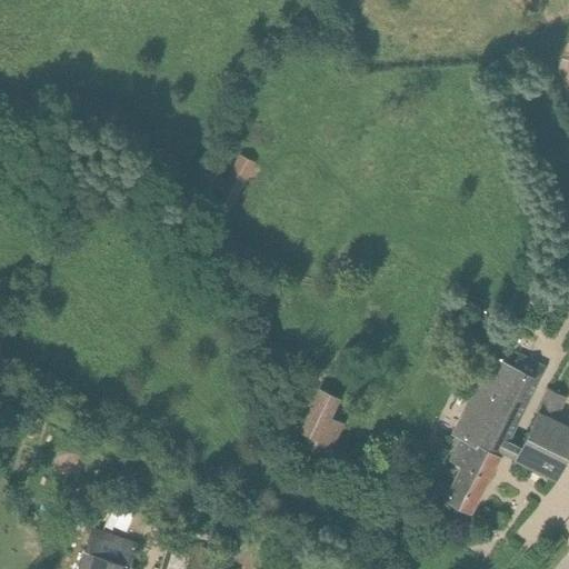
[(238,153),(211,205),(228,213),(255,162),(238,153)]
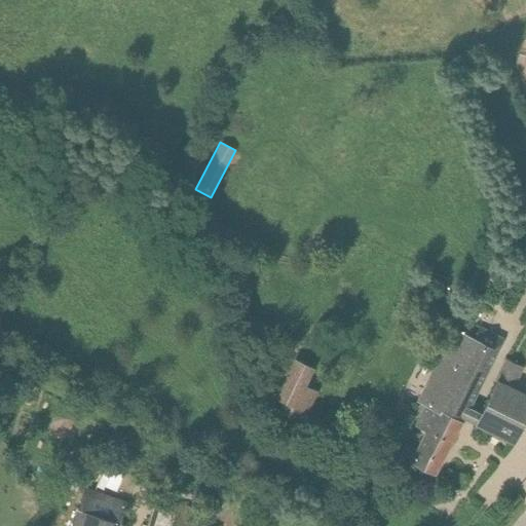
[(416,449),(410,463),(435,477),(464,418),(513,442),(525,414),(525,398),(513,391),(524,369),(503,360),(480,414),(471,410),(503,339),(479,327),(473,338),(452,329),(415,403),(423,407),(414,427),(423,431),(416,449)]
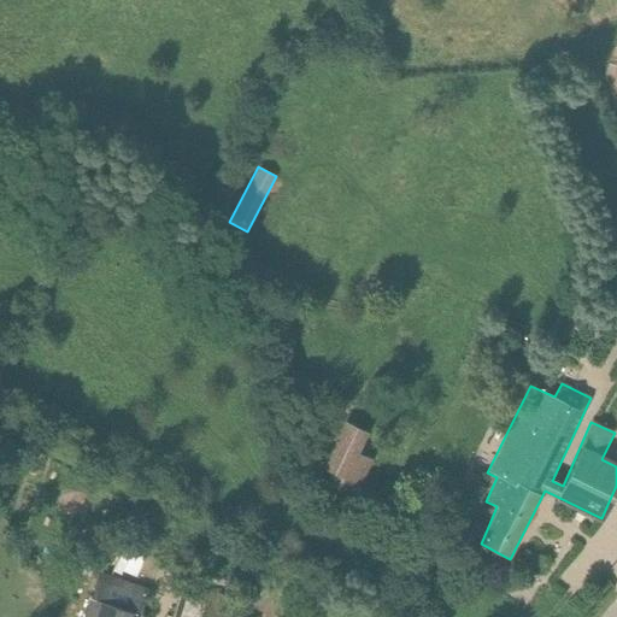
[(345,421),(315,483),(352,500),(371,459),(357,453),(368,430),(354,425),(345,421)]
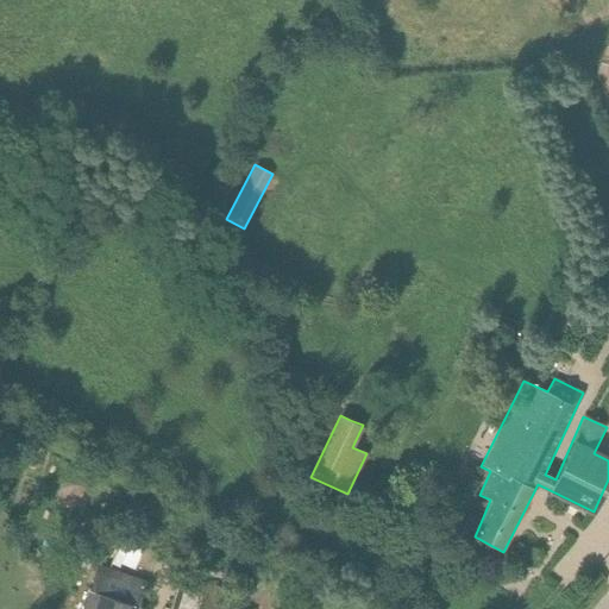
[(401,502),(394,516),(409,525),(415,512),(401,502)]
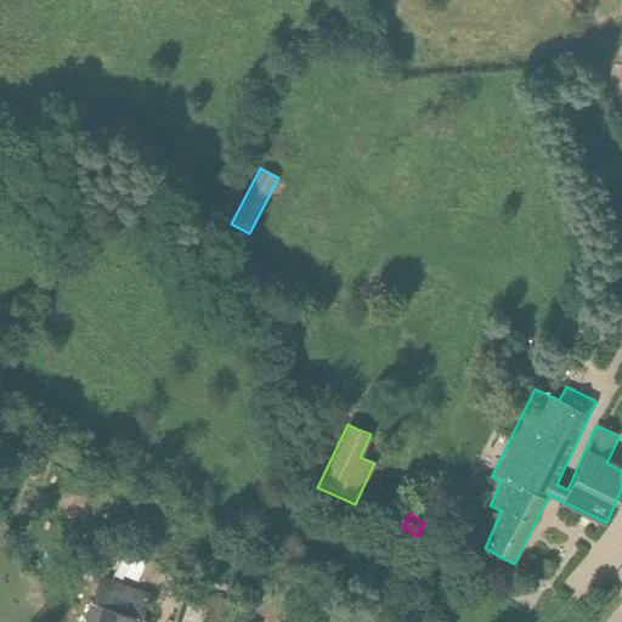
[(485,548),(492,531),(478,525),(470,542),(485,548)]
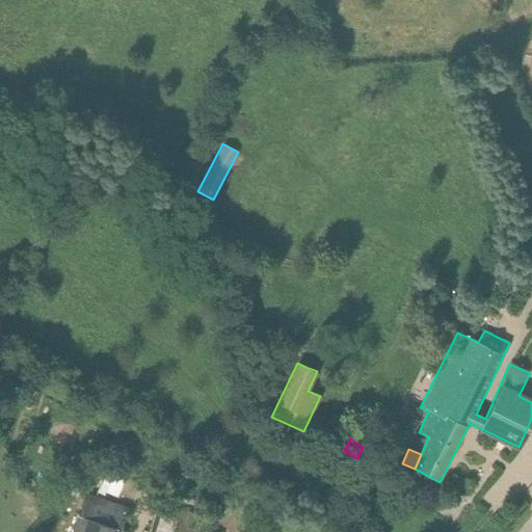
[(108,471),(96,493),(103,496),(105,493),(116,498),(117,495),(125,498),(131,500),(136,482),(125,478),(125,476),(108,471)]
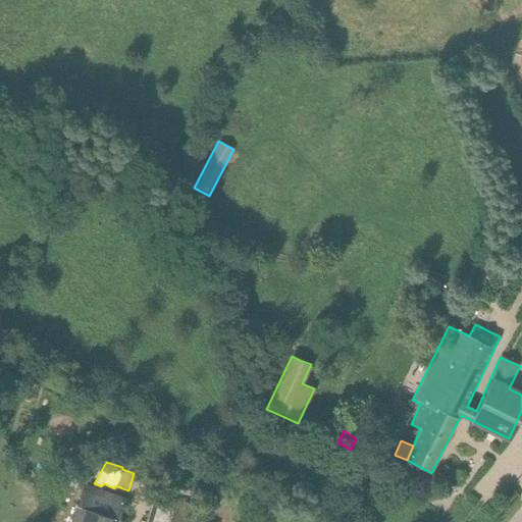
[(69,521),(121,521),(122,520),(118,519),(125,499),(84,484),(79,497),(69,521)]
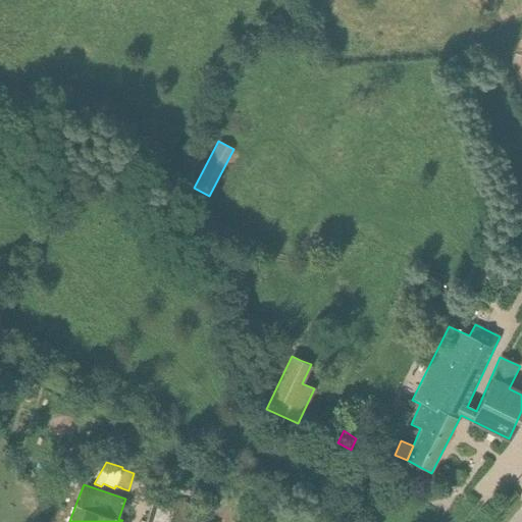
[(203,521),(204,518),(166,509),(150,505),(146,521),(140,520),(139,521),(203,521)]
